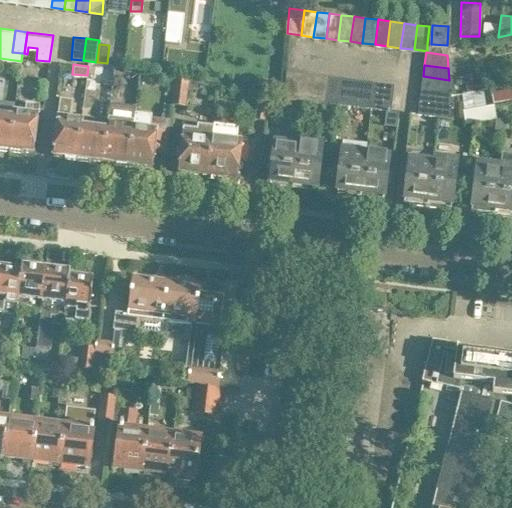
[(284,97),(304,99),(306,72),(287,70),(284,97)]
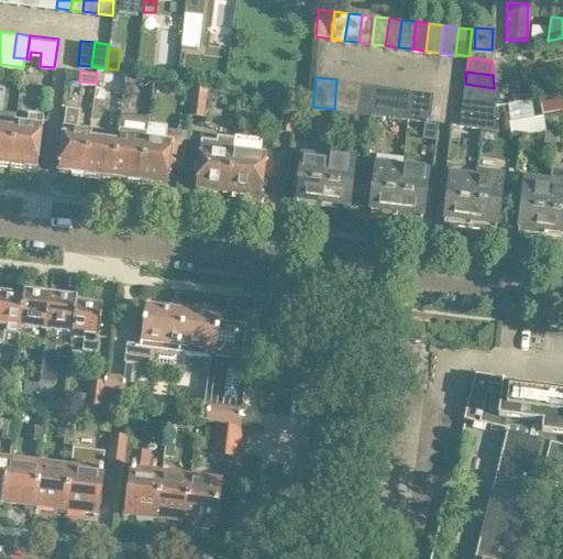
[(334,109),(357,111),(361,83),(337,79),(334,109)]
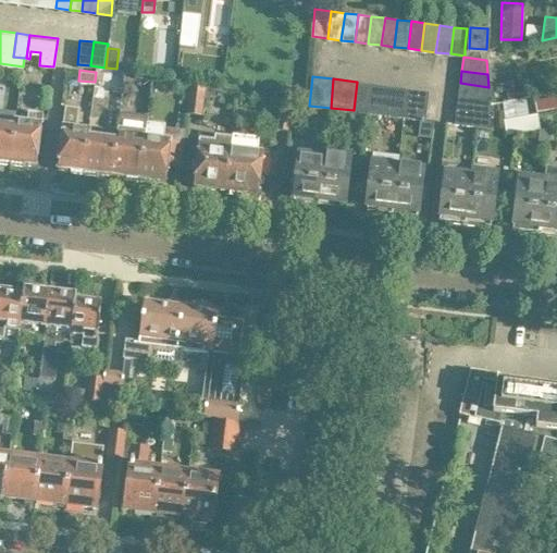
[(354,110),(366,112),(369,83),(357,82),(354,110)]
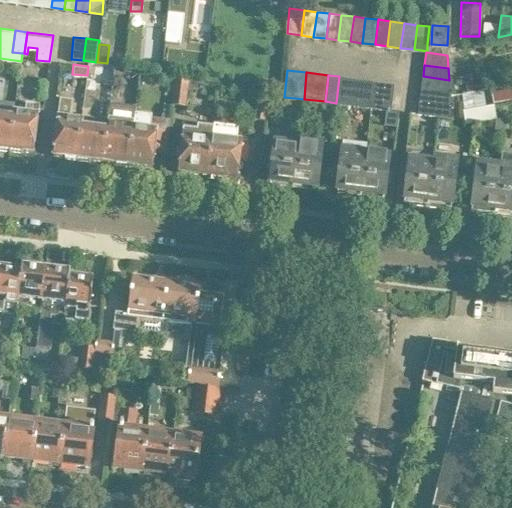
[(174,79),(172,102),(185,103),(186,88),(186,87),(188,78),(175,76),(174,79)]
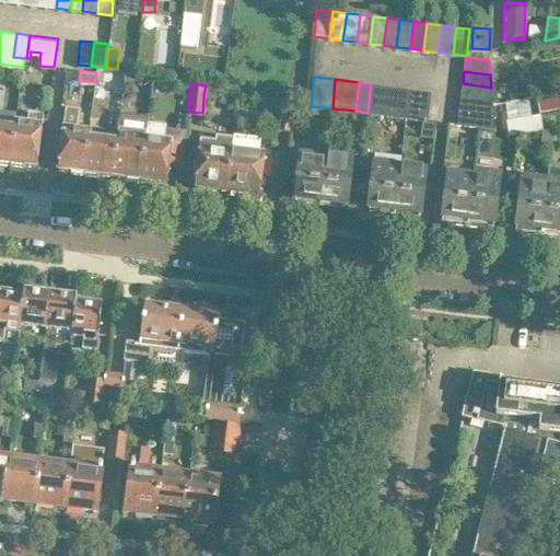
[(368,113),(381,114),(385,85),(371,83),(368,113)]
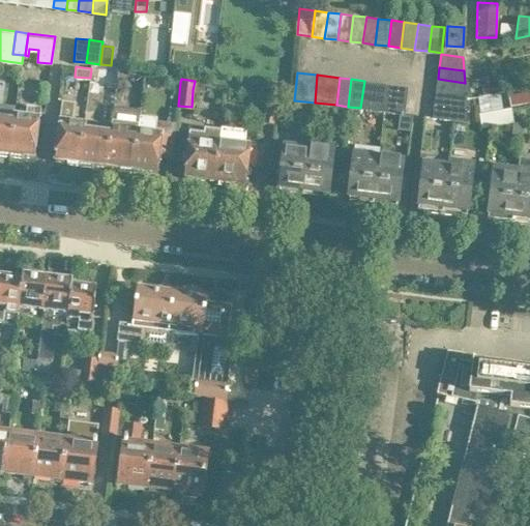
[(438,79),(436,91),(466,95),(465,83),(438,79)]
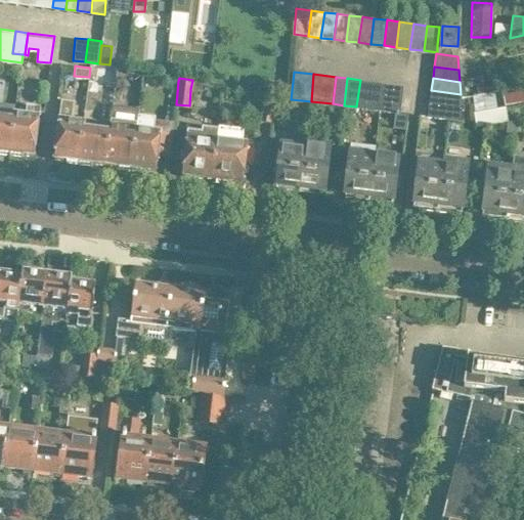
[(356,106),(378,110),(381,83),(360,80),(356,106)]
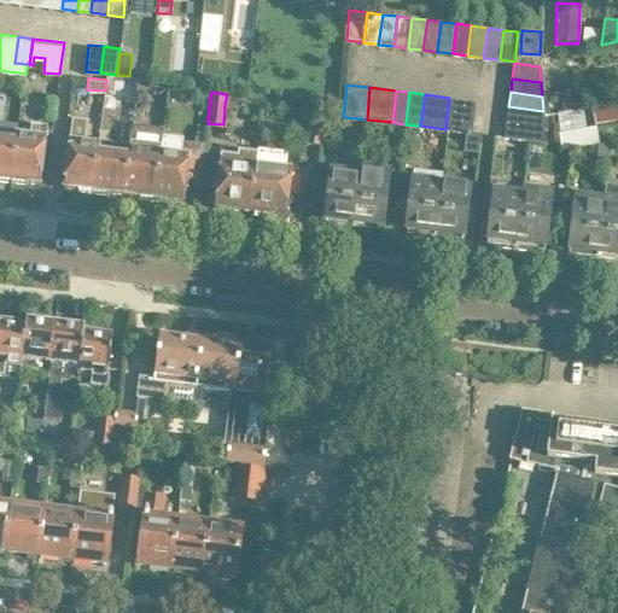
[(476,100),(449,98),(445,129),(472,132),(476,100)]
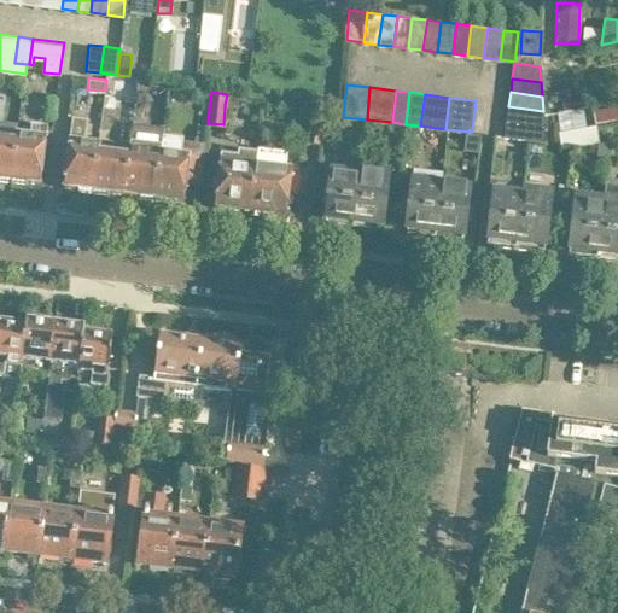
[(544,127),(543,111),(508,106),(507,122),(544,127)]
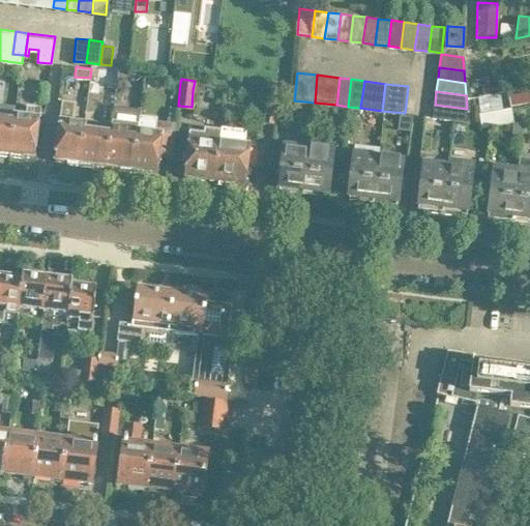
[(478,112),(490,110),(501,108),(499,91),(477,95),(478,112)]
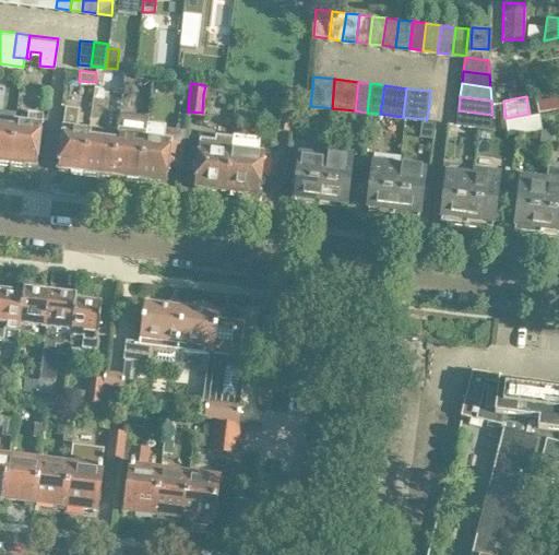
[(280,102),(276,128),(290,129),(294,104),(280,102)]
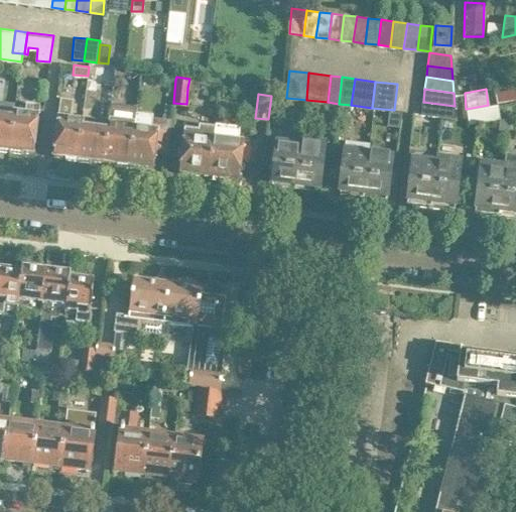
[(78,158),(82,126),(83,119),(72,118),(74,99),(60,97),(52,155),(78,158)]
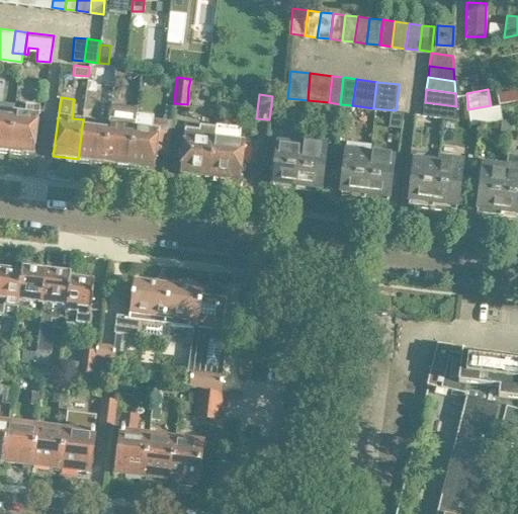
[(33,153),(39,104),(25,102),(24,112),(14,110),(13,118),(9,150),(33,153)]
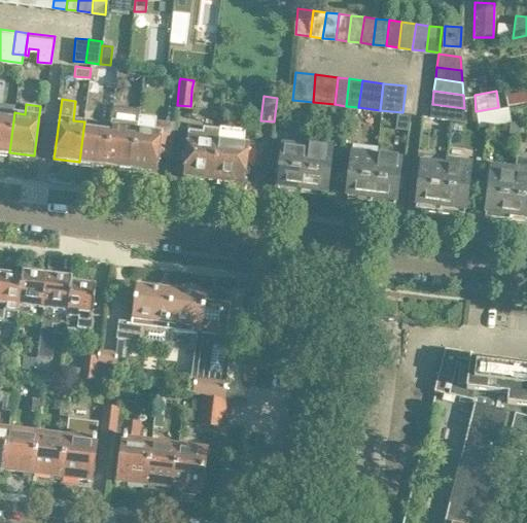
[(110,121),(105,165),(132,168),(138,113),(139,107),(114,104),(112,121),(110,121)]
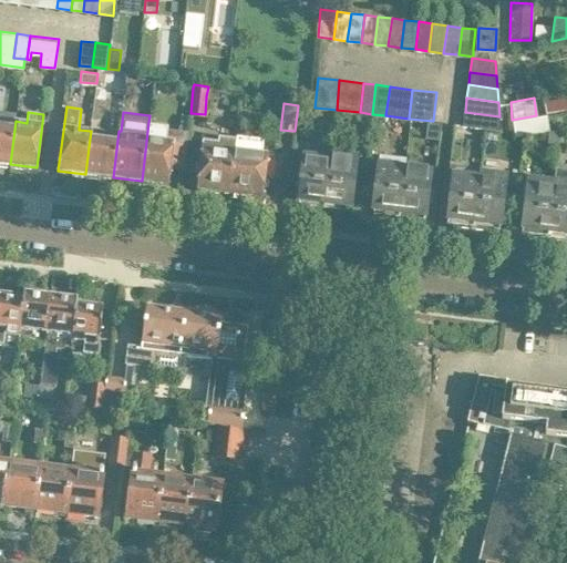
[(501,130),(500,116),(465,112),(463,124),(501,130)]
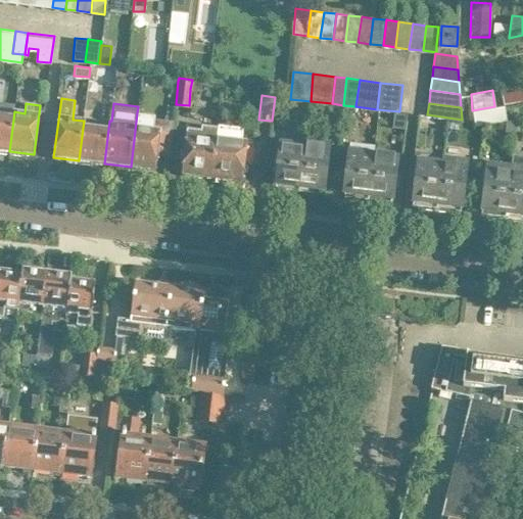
[(483,108),(472,110),(474,124),(506,119),(504,104),(494,106),(483,108)]
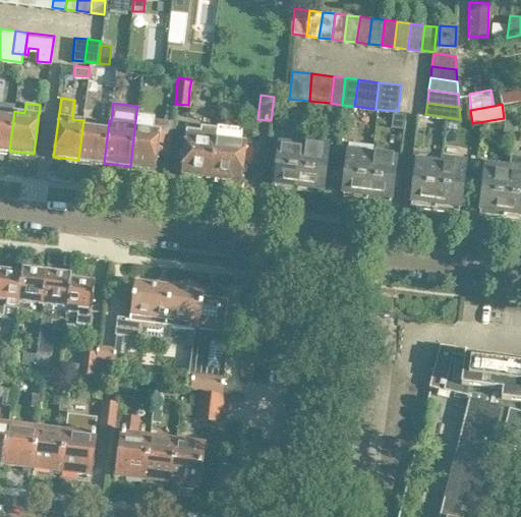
[(136,112),(130,166),(154,169),(156,153),(168,154),(171,131),(152,128),(154,117),(150,113),(136,112)]
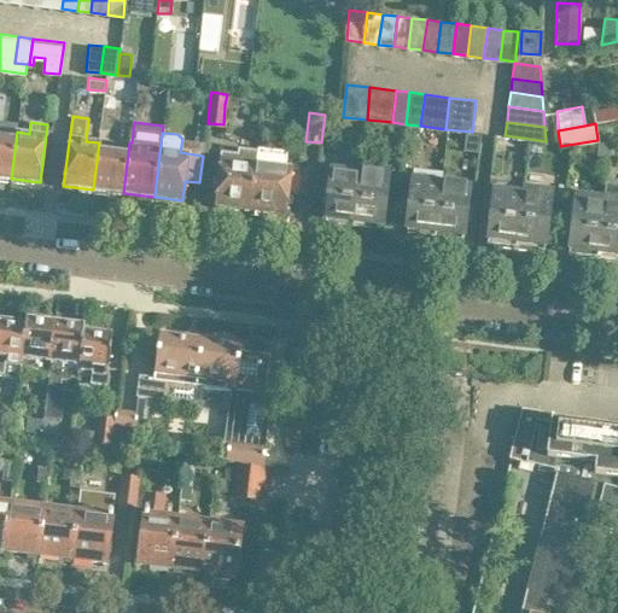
[(16,141),(0,139),(0,177),(11,179),(16,141)]
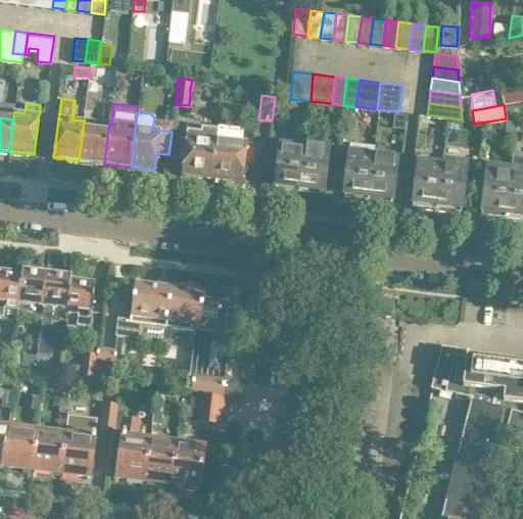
[(84,121),(79,160),(104,163),(109,121),(84,118),(84,121)]
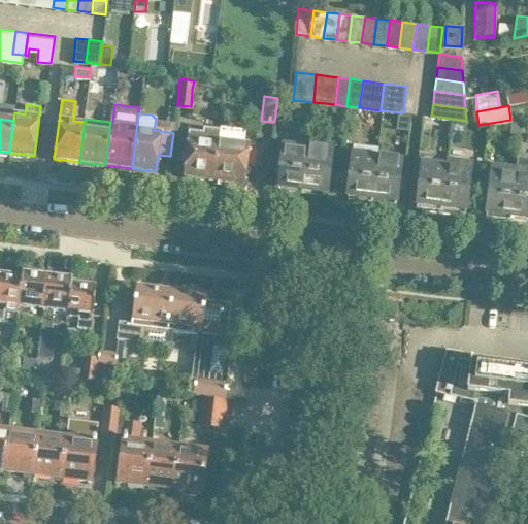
[(509,123),(508,135),(520,135),(522,121),(509,123)]
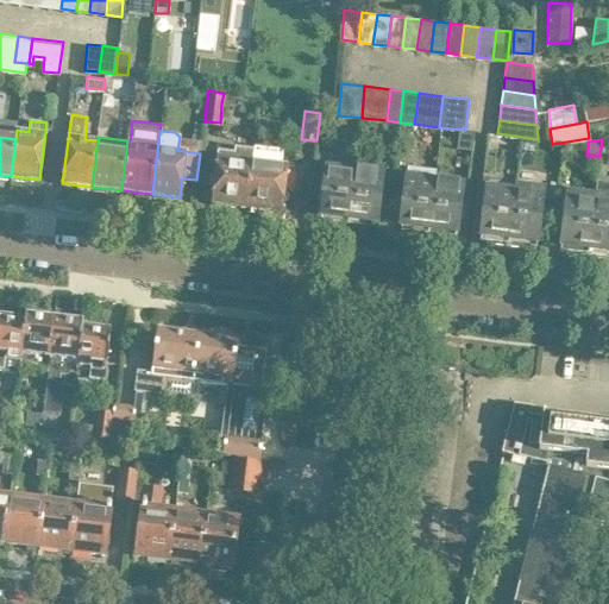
[(215,158),(211,202),(246,206),(252,150),(252,149),(236,148),(236,152),(217,150),(215,158)]
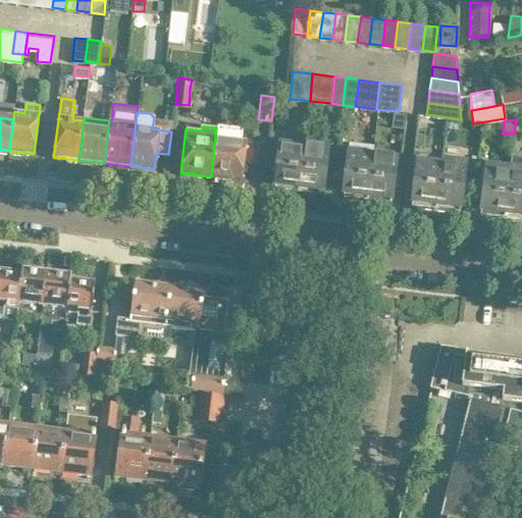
[(216,128),(211,176),(242,179),(246,143),(226,141),(227,130),(216,128)]
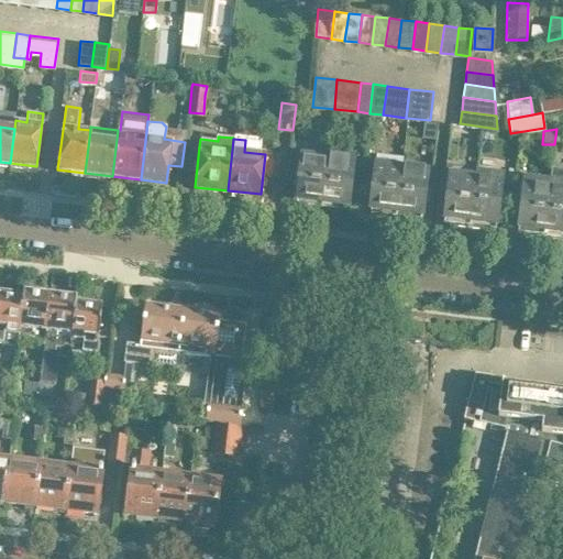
[(301,148),(295,199),(297,199),(296,201),(321,205),(321,203),(328,151),(301,148)]
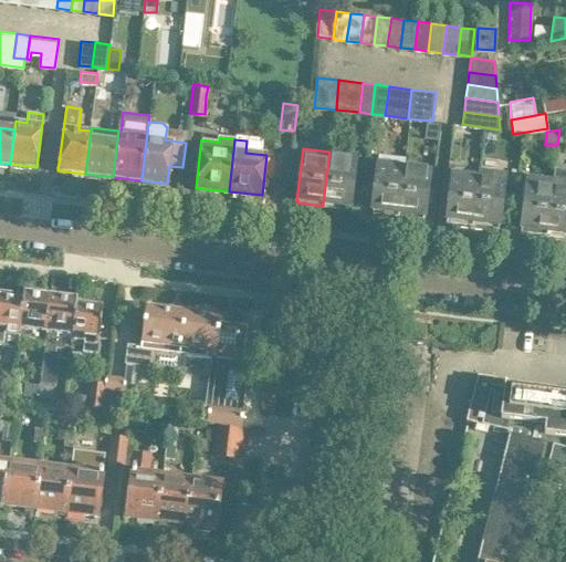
[(323,204),(323,206),(349,209),(356,154),(329,151),(329,152),(323,204)]
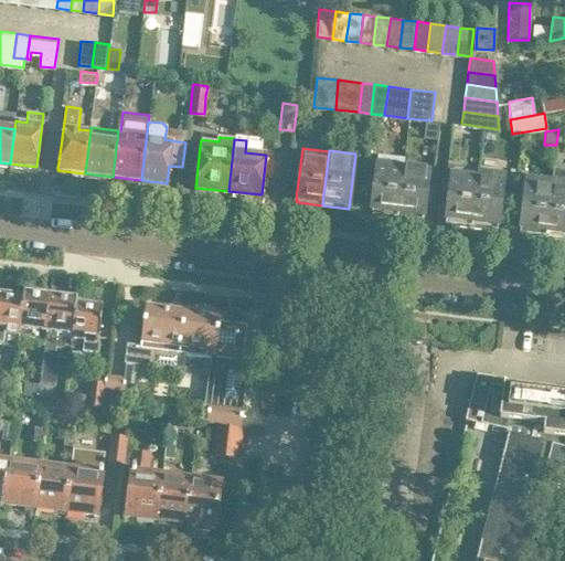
[(377,152),(371,209),(372,209),(372,212),(396,215),(396,212),(397,212),(403,166),(404,157),(377,152)]
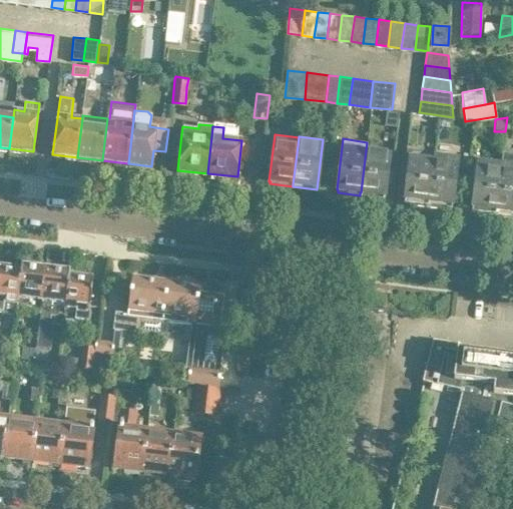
[(361,192),(385,195),(390,152),(366,150),(361,192)]
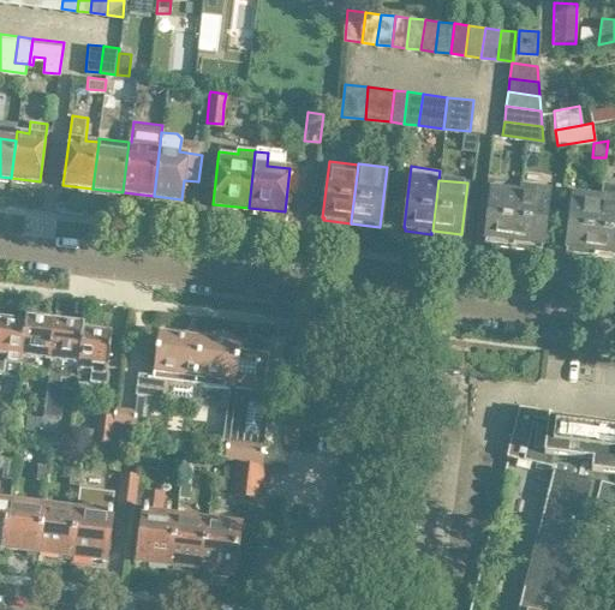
[(601,199),(593,255),(614,257),(614,181),(603,180),(601,195),(601,199)]
